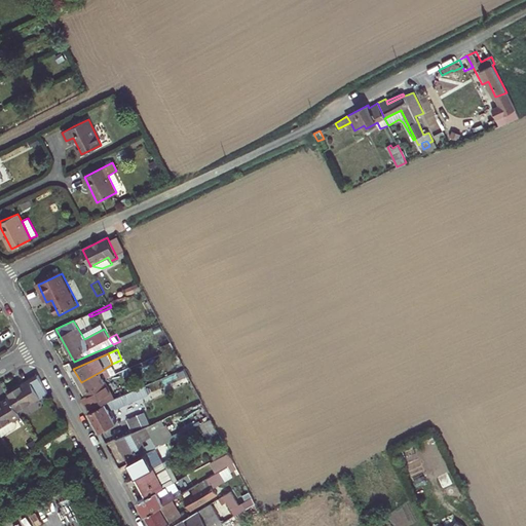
[(89,362),(85,357),(74,362),(70,364),(73,369),(89,362)]
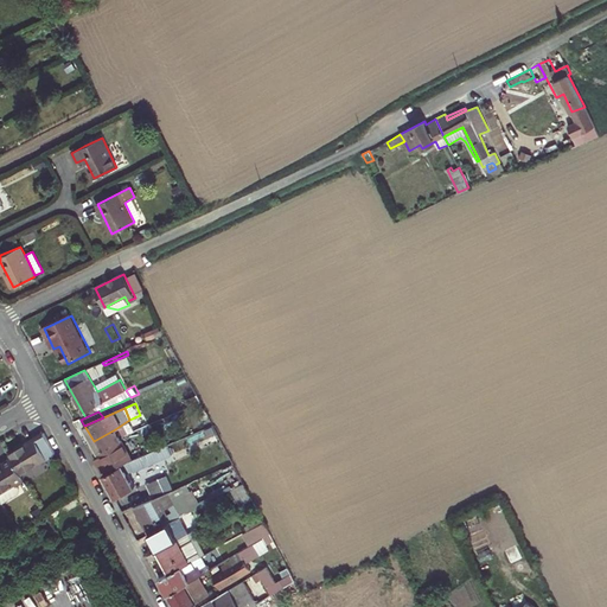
[(128,452),(120,438),(115,429),(94,441),(102,457),(95,460),(102,473),(123,464),(140,457),(135,448),(128,452)]
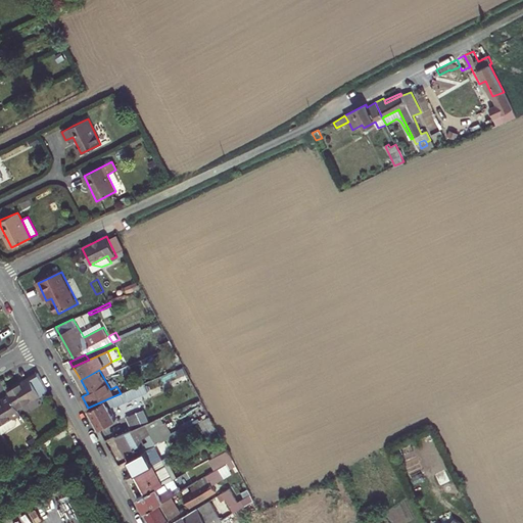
[(38,372),(7,390),(9,394),(17,409),(40,395),(48,390),(41,376),(38,372)]
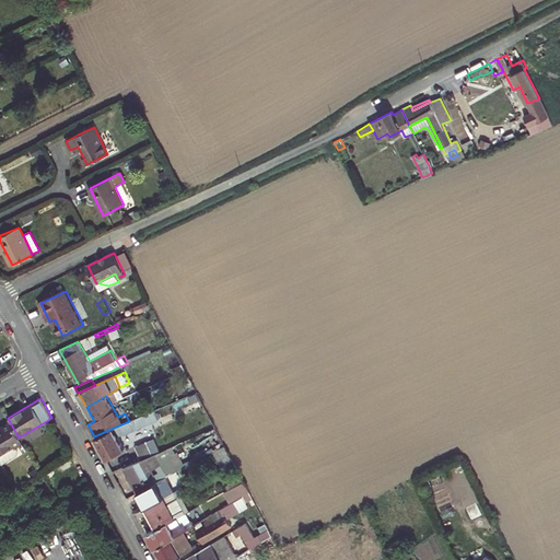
[(150,423),(146,413),(129,421),(114,428),(94,438),(106,459),(125,448),(118,435),(124,432),(124,434),(150,423)]
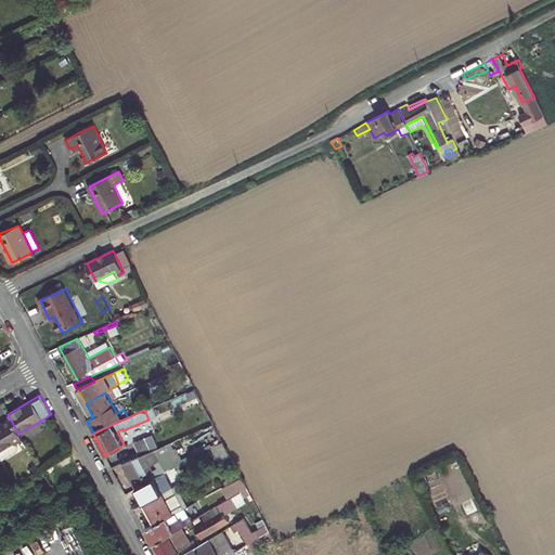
[(23,440),(18,434),(10,418),(0,424),(0,455),(2,460),(17,450),(18,447),(16,443),(23,440)]
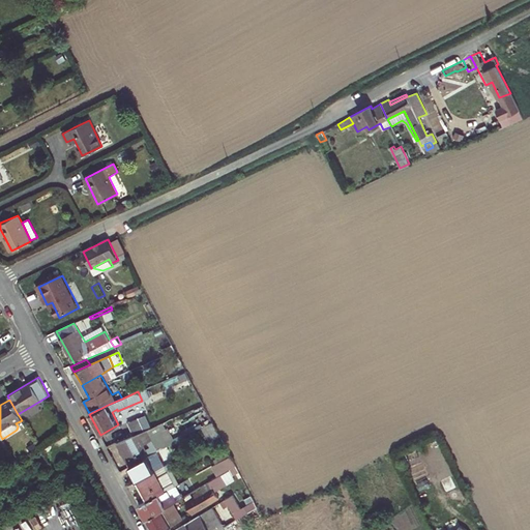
[(145,416),(139,419),(144,431),(150,429),(145,416)]
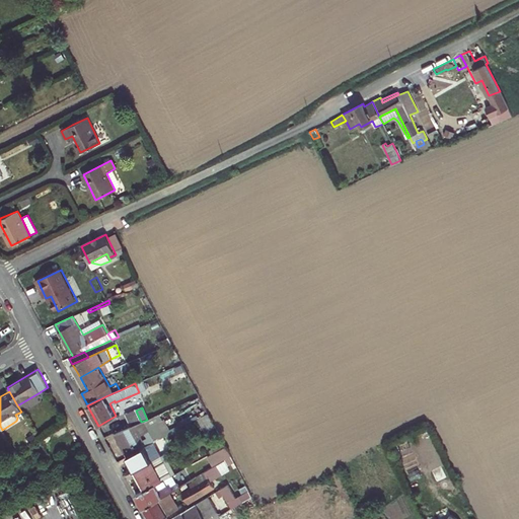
[(135,410),(126,414),(132,426),(141,422),(136,411),(135,410)]
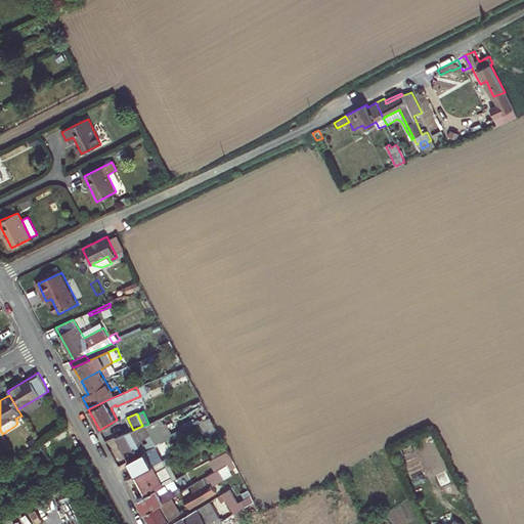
[(211,417),(201,422),(208,436),(218,430),(211,417)]
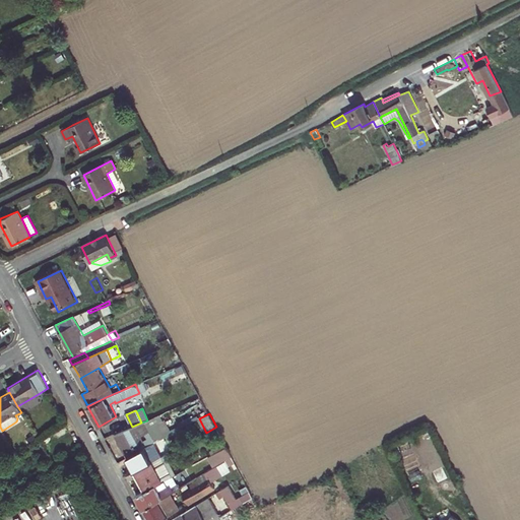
[(155,442),(164,438),(166,437),(164,434),(157,423),(154,417),(147,420),(141,423),(132,427),(115,435),(127,457),(146,447),(141,437),(149,432),(155,442)]
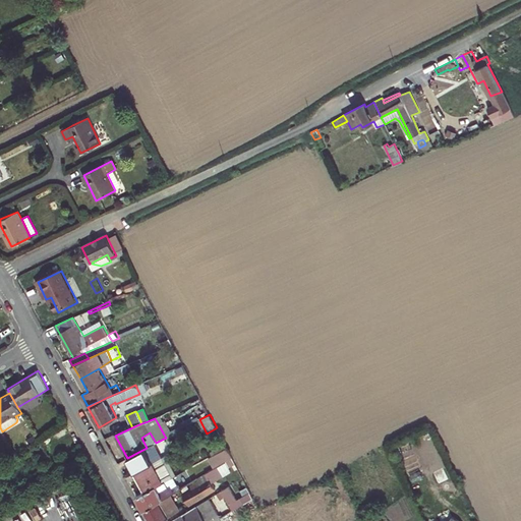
[(29,442),(36,437),(33,432),(25,438),(29,442)]
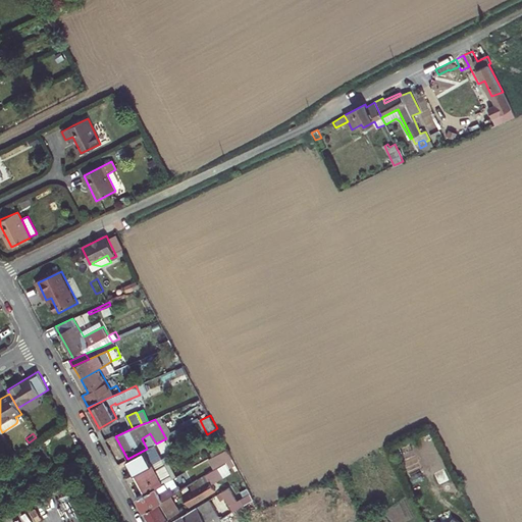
[(147,449),(127,459),(136,473),(160,459),(163,458),(158,450),(167,445),(164,439),(156,444),(147,449)]
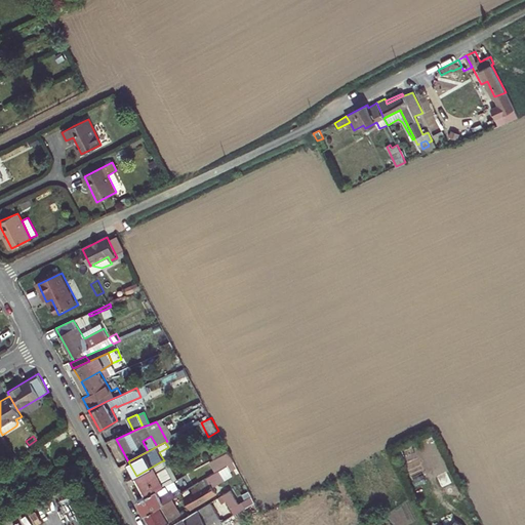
[(227,448),(212,456),(214,459),(229,451),(227,448)]
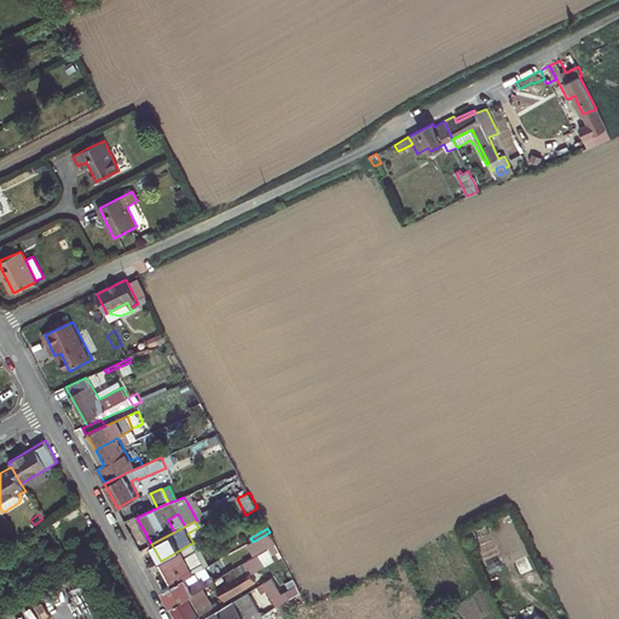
[(270,532),(253,542),(249,544),(256,555),(259,554),(276,543),(270,532)]
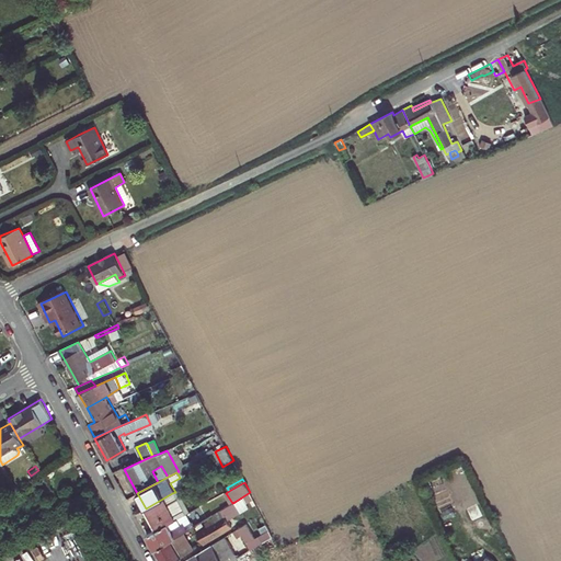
[(175,492),(172,493),(182,511),(174,515),(175,519),(184,515),(186,514),(190,512),(178,491),(175,492)]
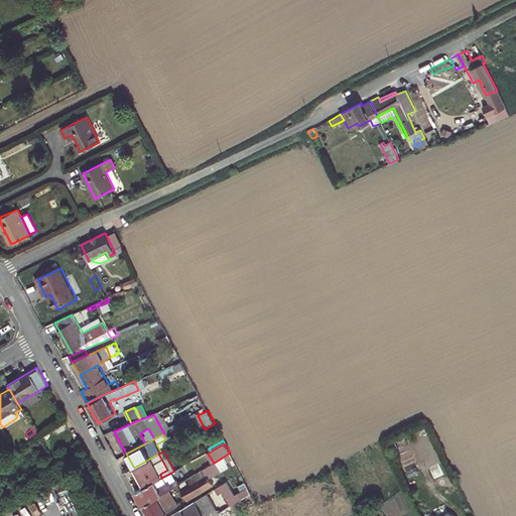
[(219,466),(232,458),(230,453),(216,462),(219,466)]
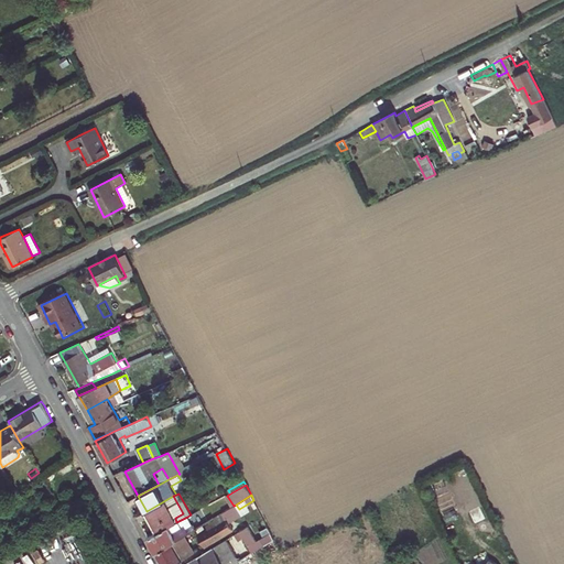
[(147,511),(158,532),(176,522),(175,518),(183,513),(173,496),(147,511)]
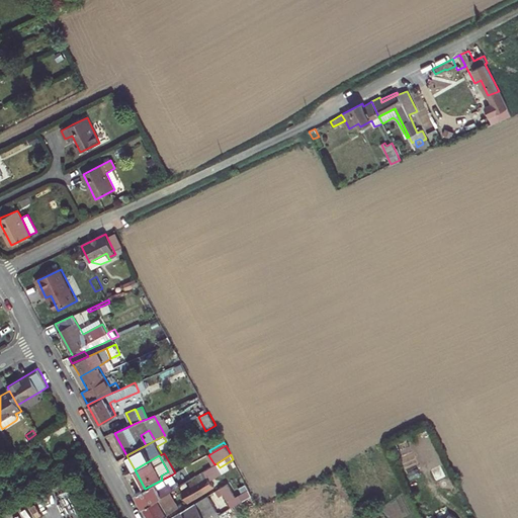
[(196,476),(213,465),(210,461),(188,476),(190,480),(196,476)]
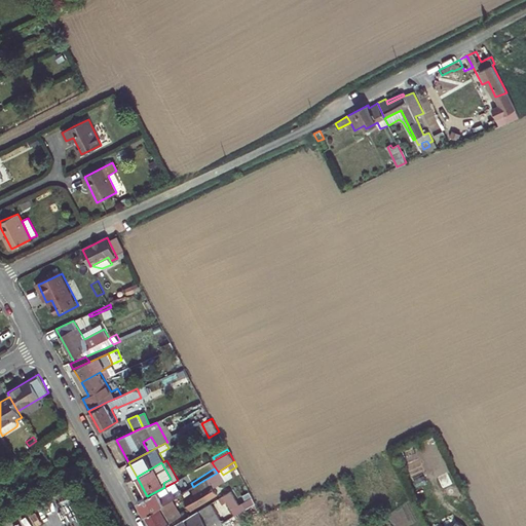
[(223,475),(220,471),(218,472),(217,473),(199,483),(201,485),(192,490),(194,494),(185,499),(191,509),(217,492),(211,483),(223,475)]
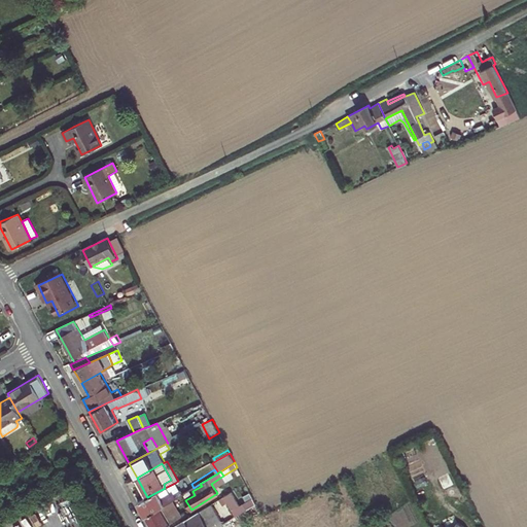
[(147,497),(138,502),(145,517),(163,506),(172,500),(182,494),(194,488),(191,484),(179,491),(177,492),(173,484),(165,488),(147,497)]
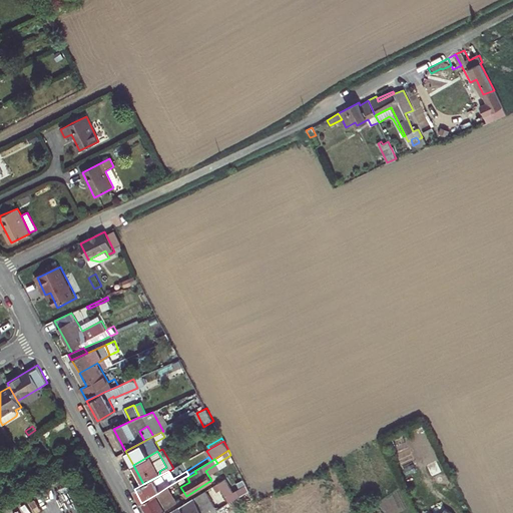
[(232,491),(224,478),(217,483),(229,502),(239,495),(235,489),(232,491)]
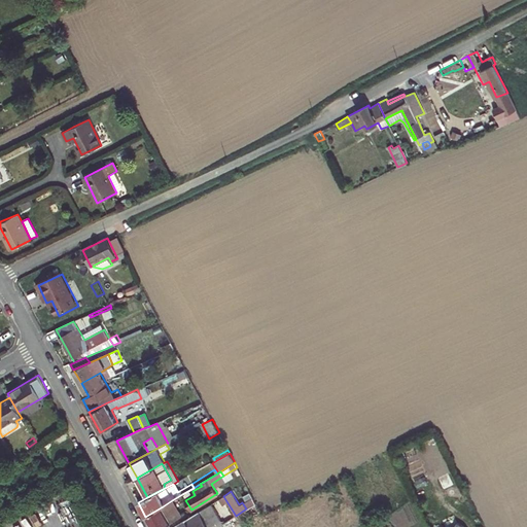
[(182,494),(172,500),(181,516),(191,510),(185,500),(182,494)]
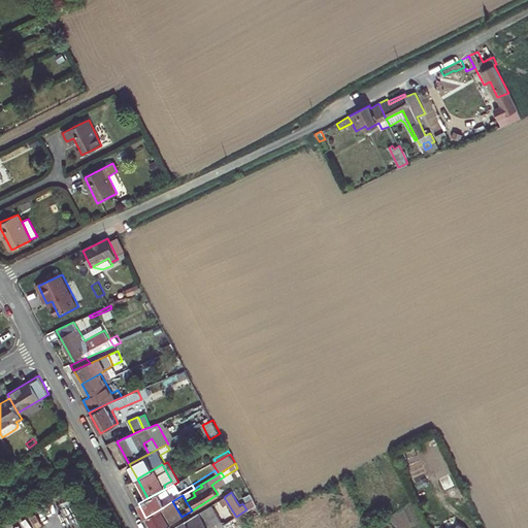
[(182,517),(172,501),(163,507),(145,518),(152,527),(163,527),(172,523),(182,517)]
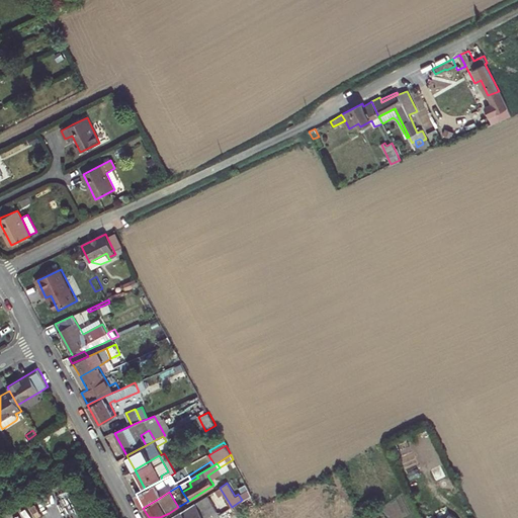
[(218,511),(207,495),(191,506),(170,517),(213,517),(232,507),(230,504),(218,511)]
